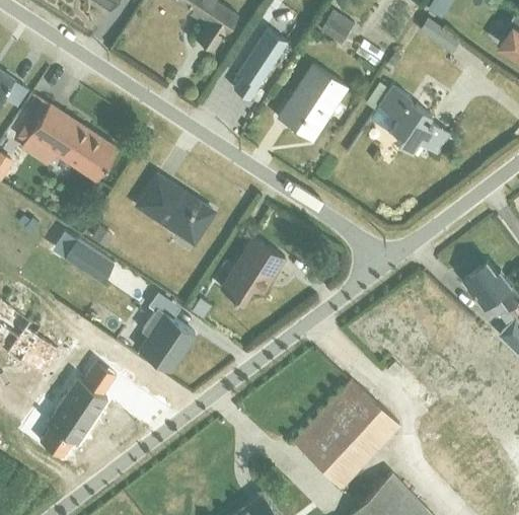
[(117,0),(91,0),(110,12),(117,0)]
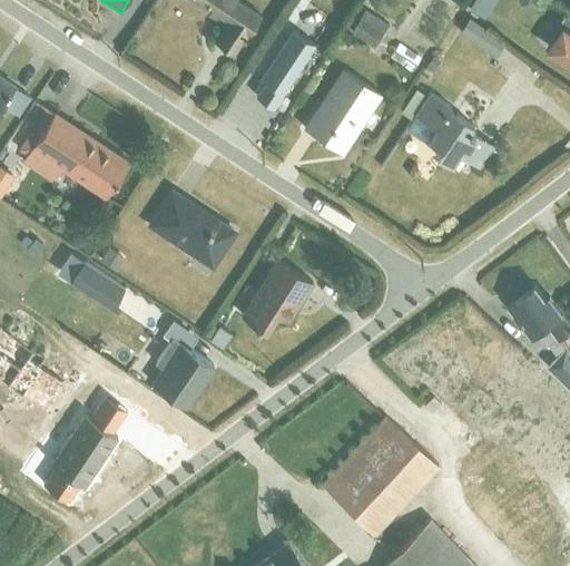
[(188,0),(210,15),(209,17),(217,22),(218,20),(227,26),(215,45),(235,57),(262,17),(238,2),(239,0),(188,0)]
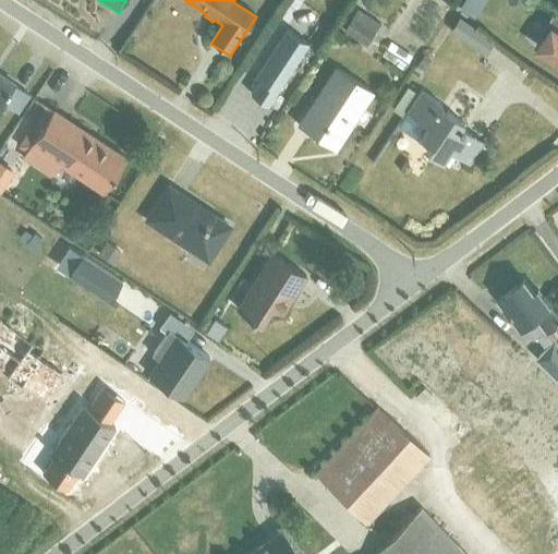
[(466,0),(460,12),(475,22),(488,0),(466,0)]
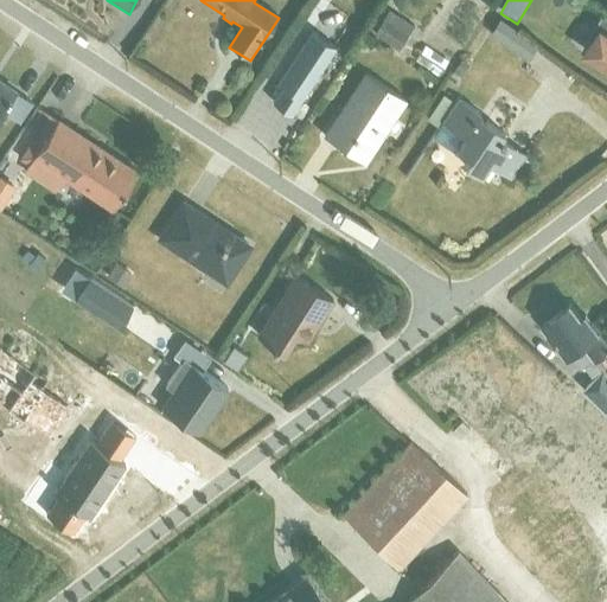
[(390,14),(375,38),(400,53),(415,30),(390,14)]
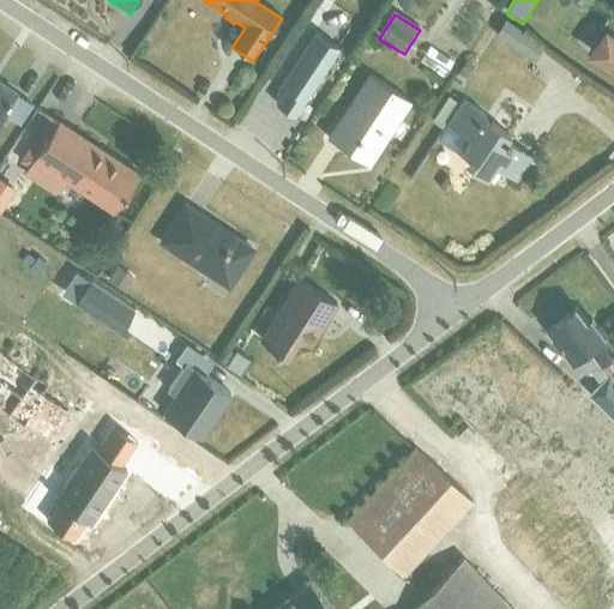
[(600,43),(591,54),(613,68),(613,19),(612,18),(596,42),(600,43)]
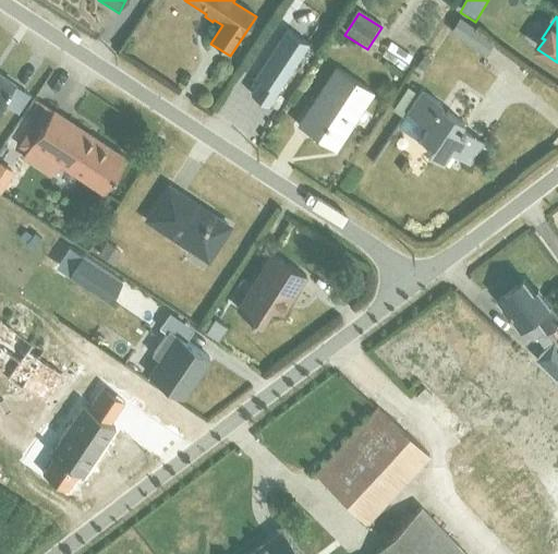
[(460,21),(450,35),(486,59),(495,45),(460,21)]
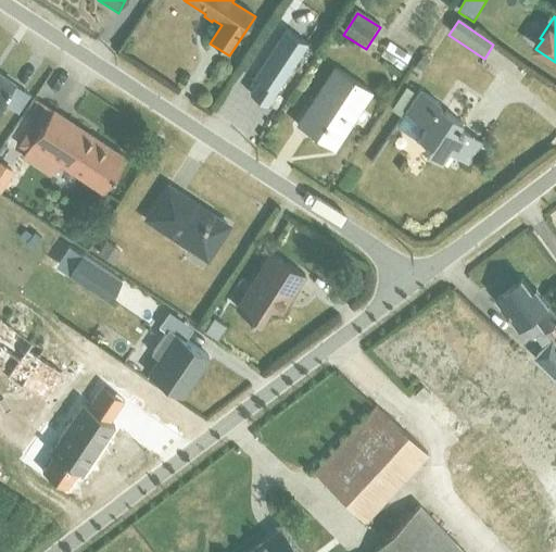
[(261,83),(251,98),(267,109),(308,46),(287,33),(255,79),(261,83)]
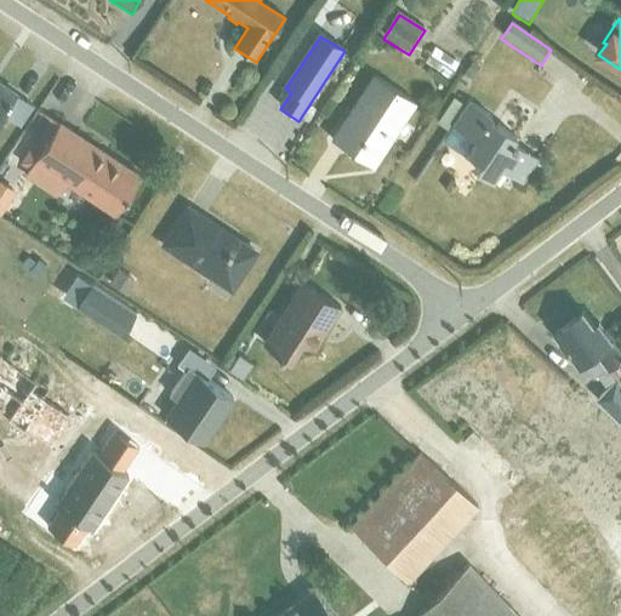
[(436,51),(426,67),(450,83),(460,67),(436,51)]
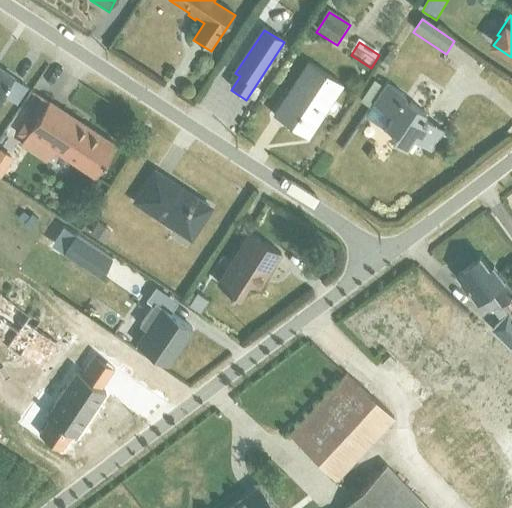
[(309,65),(274,118),(308,140),(343,86),(309,65)]
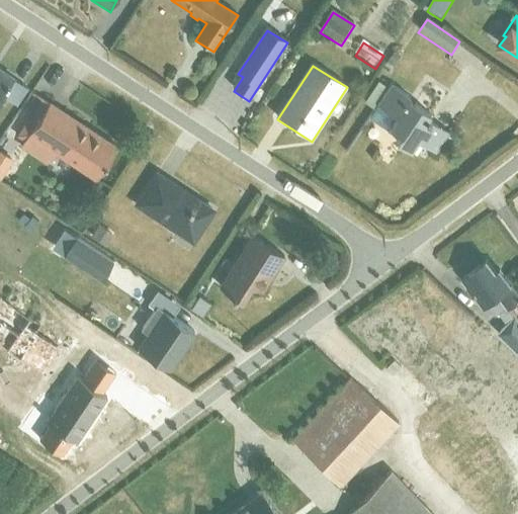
[(0,100),(2,98),(13,82),(0,72),(0,100)]
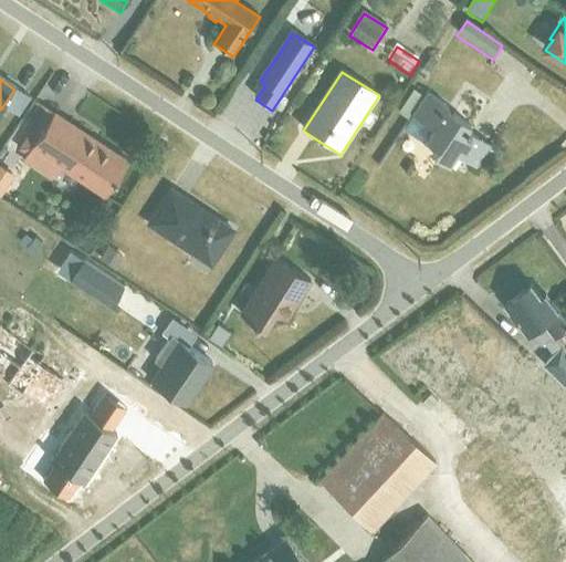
[(14,90),(2,107),(19,117),(31,100),(14,90)]
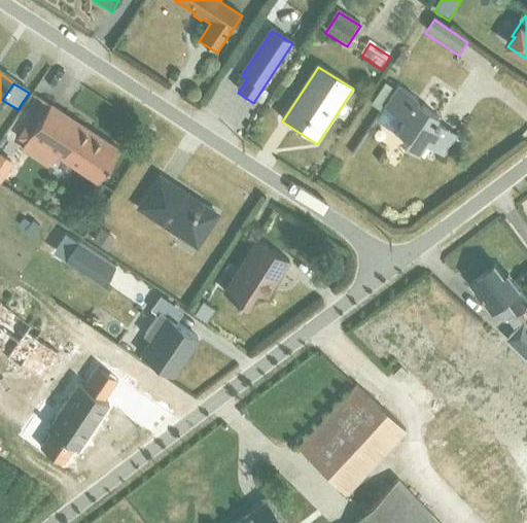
[(385,84),(371,107),(382,114),(376,123),(394,134),(396,132),(409,140),(403,147),(419,158),(426,147),(445,159),(458,138),(436,125),(440,119),(416,105),(419,102),(396,89),(395,92),(385,84)]
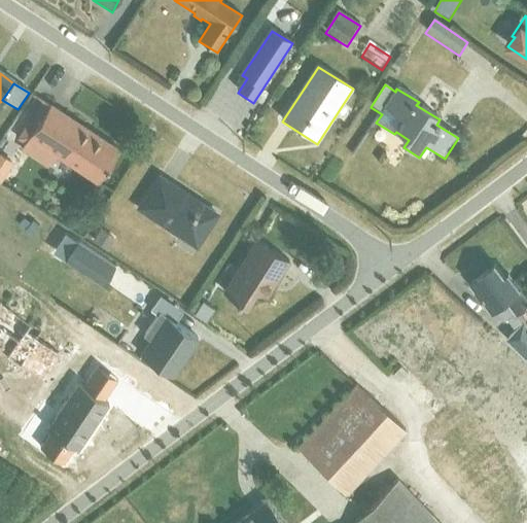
[(25,146),(51,106),(43,102),(18,141),(25,146)]
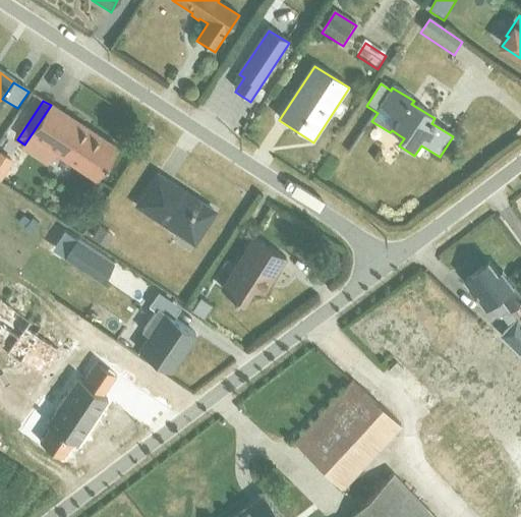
[(51,105),(24,145),(20,151),(48,169),(56,157),(96,184),(118,150),(51,105)]
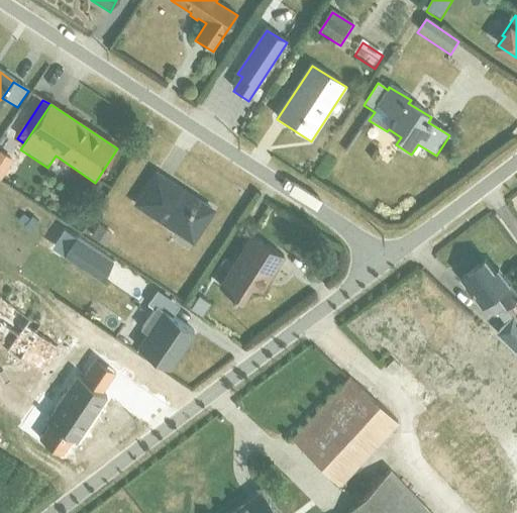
[(0,152),(0,181),(1,182),(14,162),(0,152)]
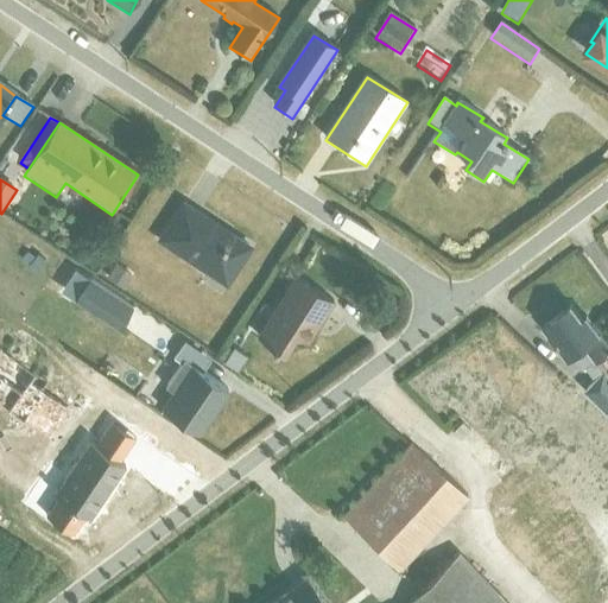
[(184,207),(159,246),(225,289),(251,251),(184,207)]
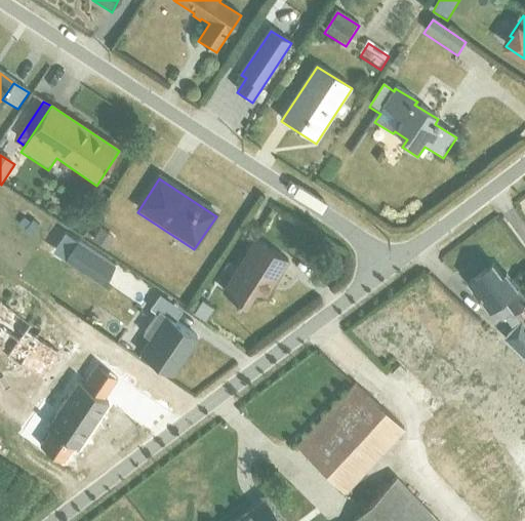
[(101,230),(93,242),(108,251),(116,239),(101,230)]
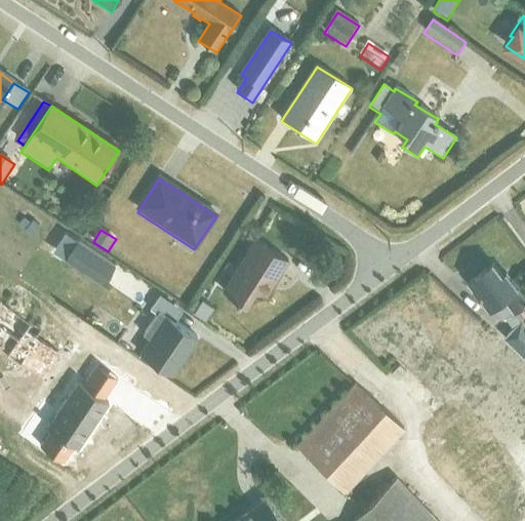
[(255,241),(223,292),(245,308),(255,291),(263,295),(269,285),(273,287),(288,263),(255,241)]
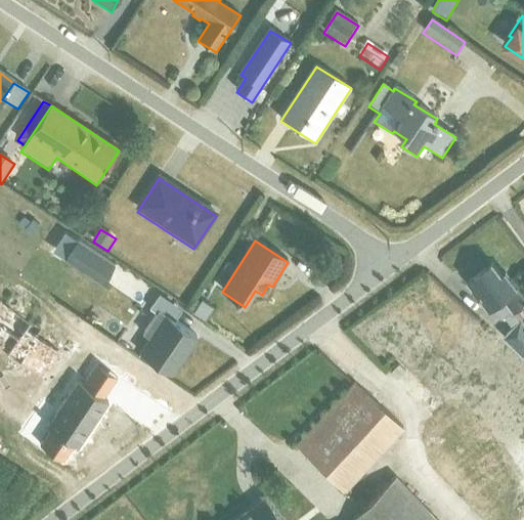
[(520,322),(513,330),(504,340),(523,357),(523,322),(523,323),(523,322),(523,320),(519,314),(523,309),(523,296),(518,289),(516,290),(505,275),(501,277),(493,265),(470,284),(491,312),(493,311),(505,303),(520,322)]
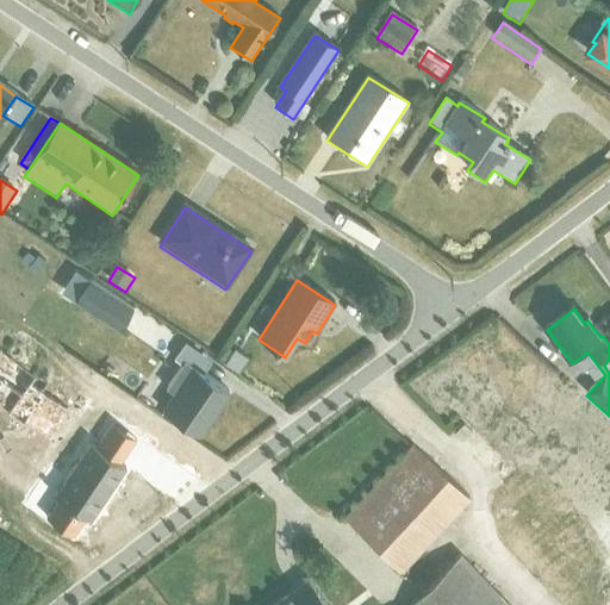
[(185,362),(203,375),(211,363),(173,338),(162,353),(182,366),(185,362)]
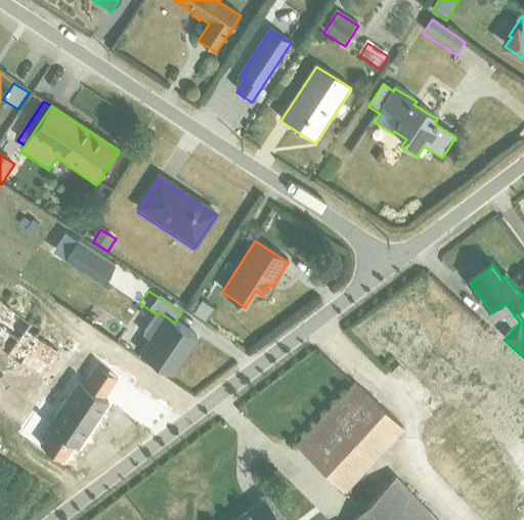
[(202,302),(193,315),(206,323),(214,310),(202,302)]
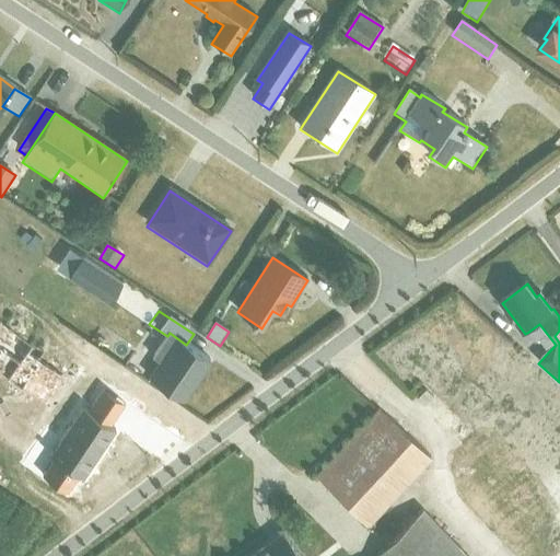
[(539,324),(527,333),(537,344),(541,344),(548,352),(556,345),(539,324)]
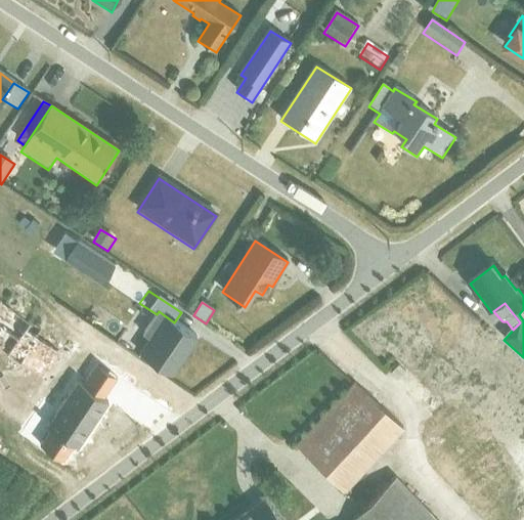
[(3,305),(0,309),(0,353),(41,382),(58,354),(37,340),(42,333),(3,305)]
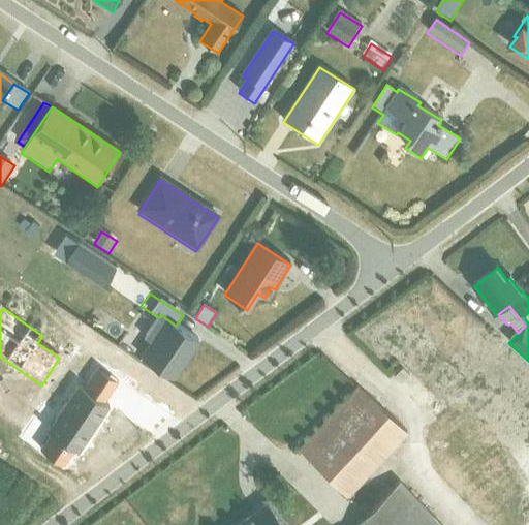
[(58,343),(68,347),(82,318),(71,313),(58,343)]
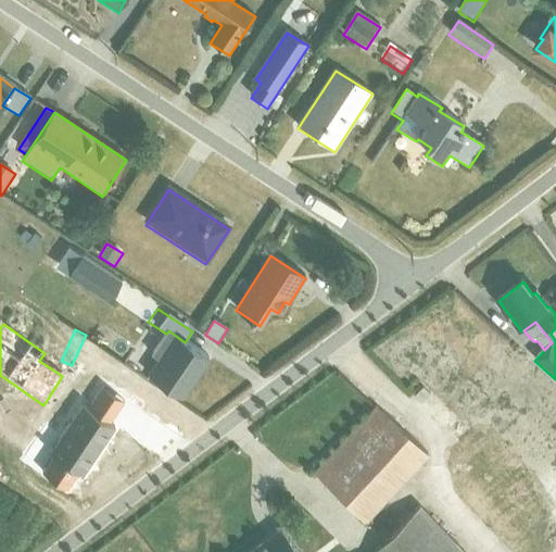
[(168,330),(166,334),(151,355),(161,362),(150,377),(181,399),(209,359),(185,342),(168,330)]
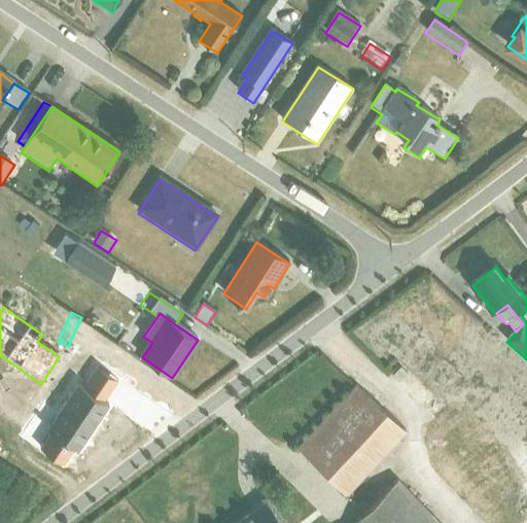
[(67,347),(93,362),(110,334),(85,318),(67,347)]
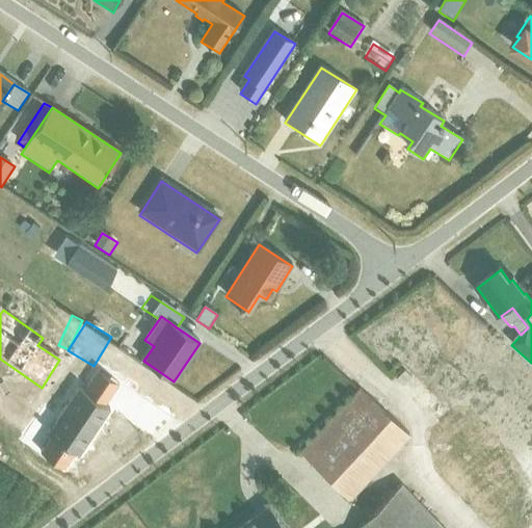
[(84,393),(105,407),(120,387),(101,374),(99,372),(84,393)]
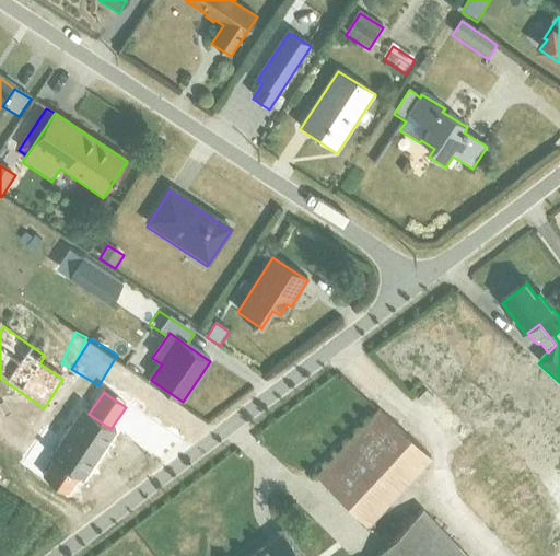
[(559,555),(559,489),(480,406),(439,446),(462,470),(450,482),(520,555),(559,555)]
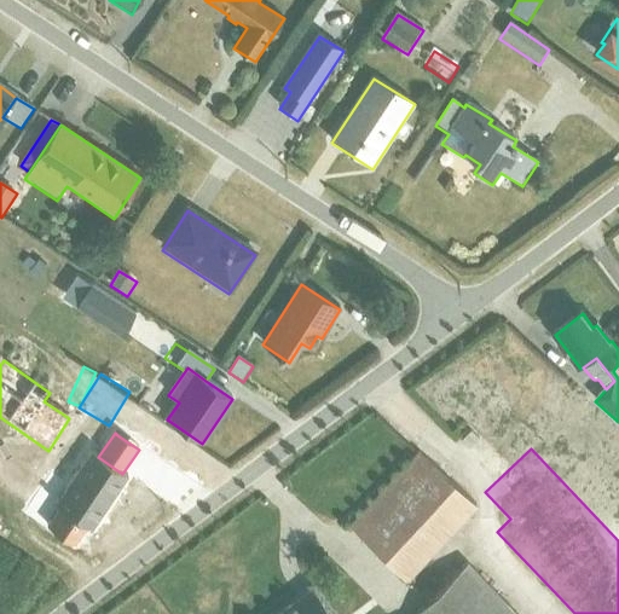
[(122,474),(98,457),(93,453),(56,507),(59,509),(47,527),(75,546),(88,527),(92,531),(128,478),(122,474)]
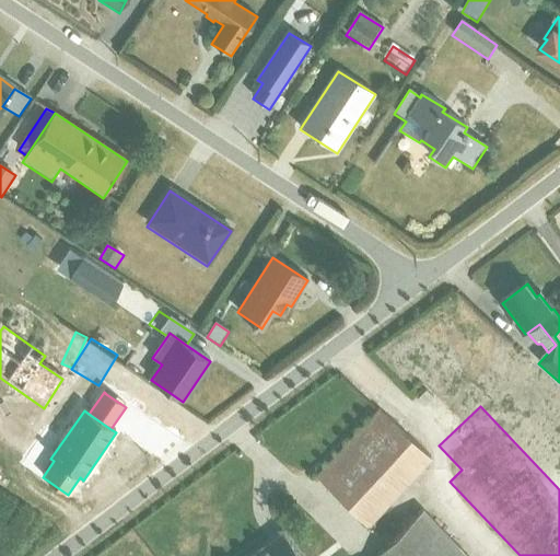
[(380,410),(316,479),(369,529),(432,460),(380,410)]
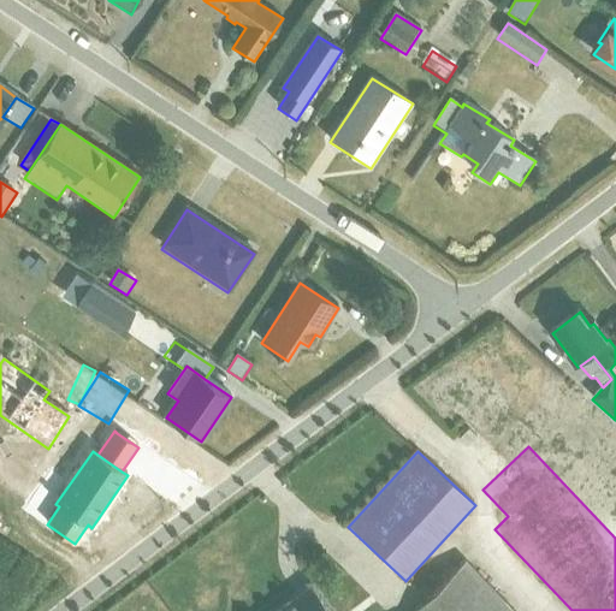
[(513,610),(467,563),(418,610),(513,610)]
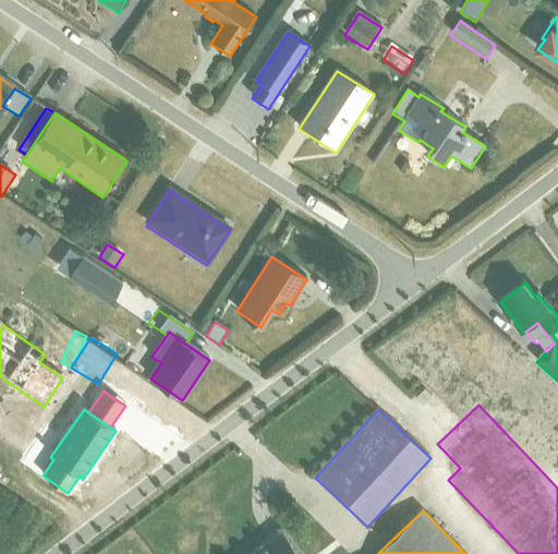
[(299,553),(282,532),(254,553),(299,553)]
